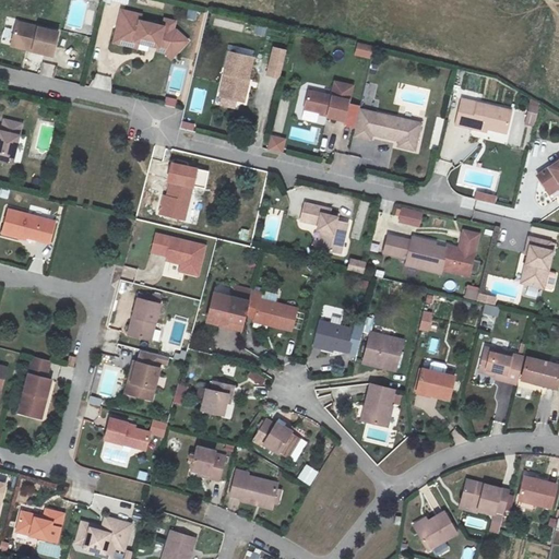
[(34,46),(33,49),(54,54),(60,31),(18,21),(13,40),(34,46)]
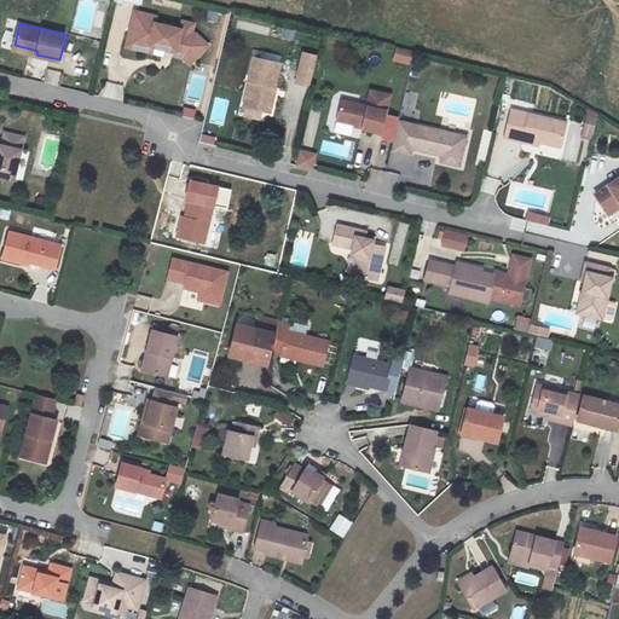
[(181,73),(187,84),(203,74),(191,56),(187,55),(190,45),(179,42),(177,51),(151,45),(152,38),(131,33),(121,68),(144,74),(149,71),(149,68),(172,74),(173,71),(181,73)]
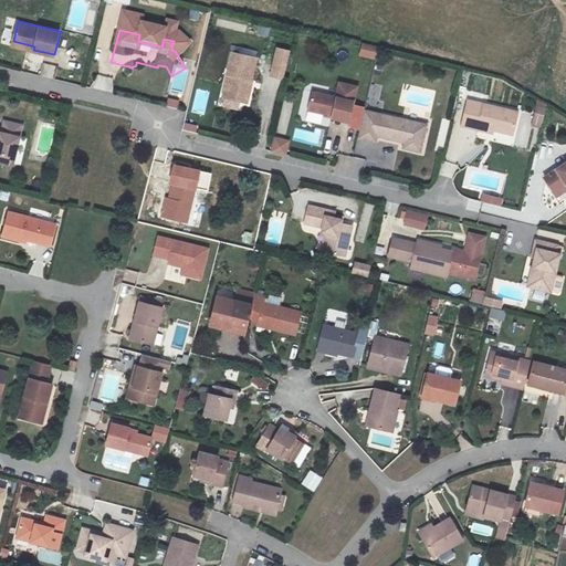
[(376,60),(379,46),(362,43),(359,56),(376,60)]
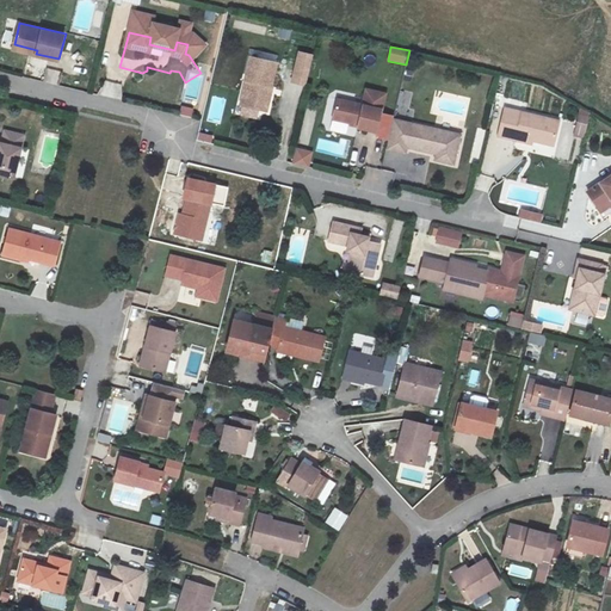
[(308,84),(315,55),(302,51),(295,80),(308,84)]
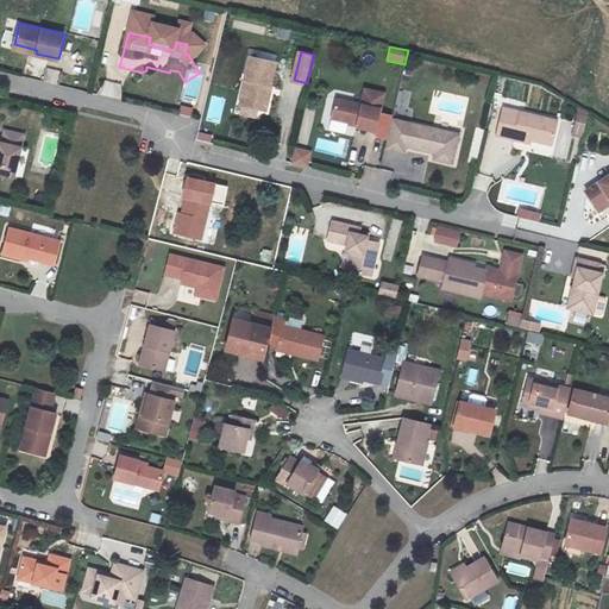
[(240,104),(263,108),(270,85),(272,85),(278,62),(250,55),(245,79),(246,79),(240,104)]
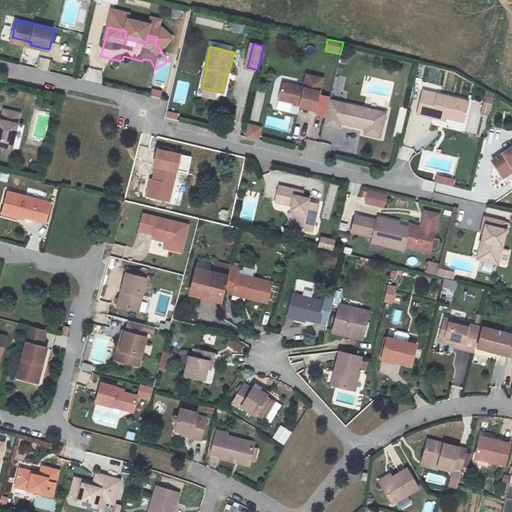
[(37,66),(41,52),(26,49),(23,62),(37,66)]
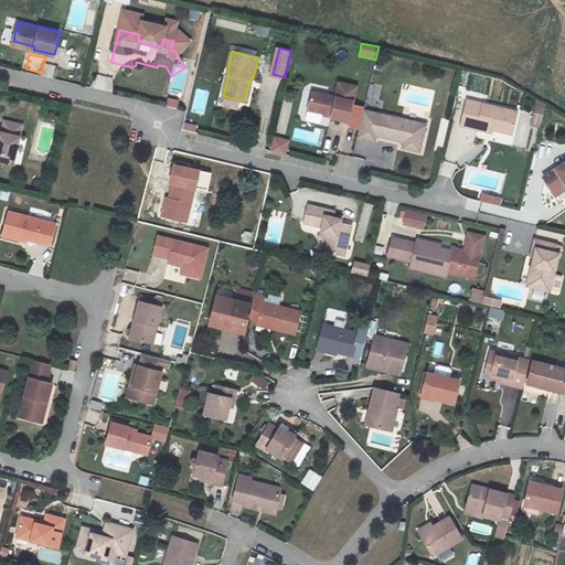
[(166,80),(171,76),(166,66),(158,65),(157,67),(136,62),(136,65),(135,67),(163,74),(166,80)]
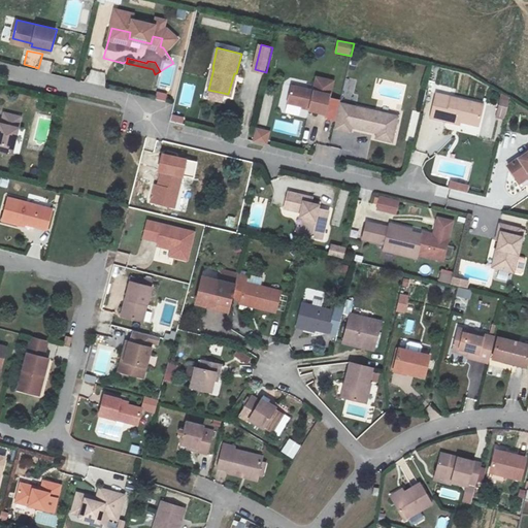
[(52,72),(53,61),(41,60),(40,71),(52,72)]
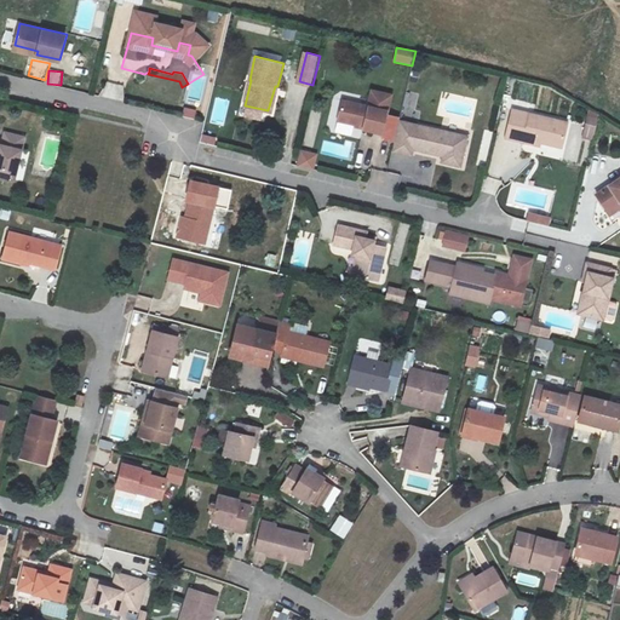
[(121,101),(125,86),(107,82),(103,97),(121,101)]
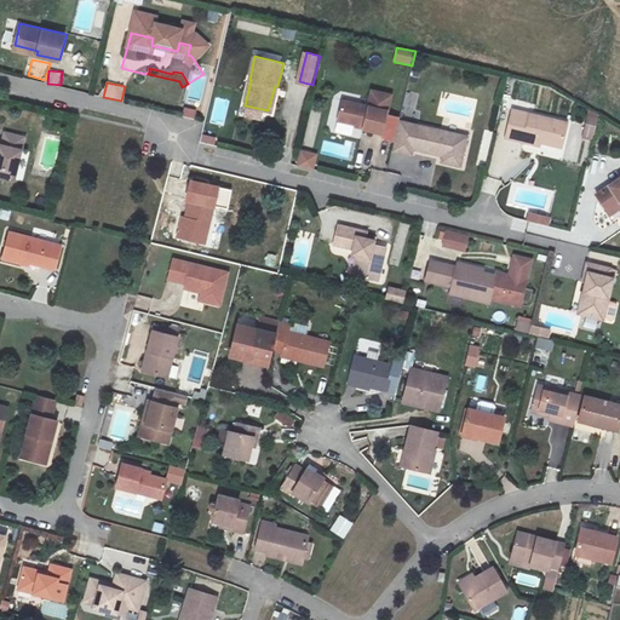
[(384,132),(389,110),(392,93),(373,90),(368,105),(343,99),(338,119),(365,126),(363,128),(384,132)]
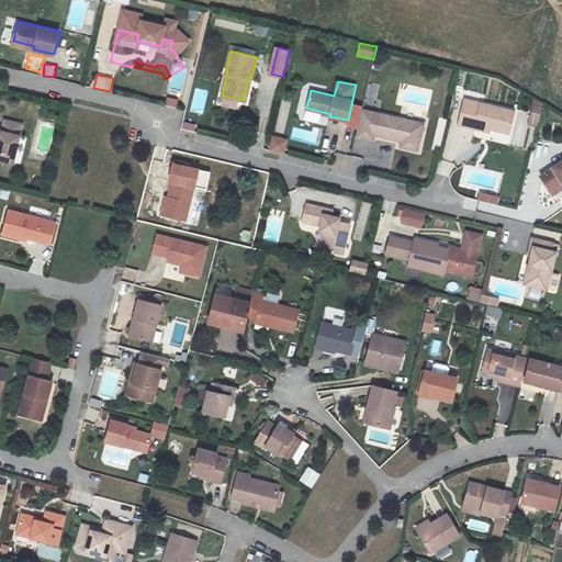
[(177,108),(178,100),(167,98),(165,105),(177,108)]
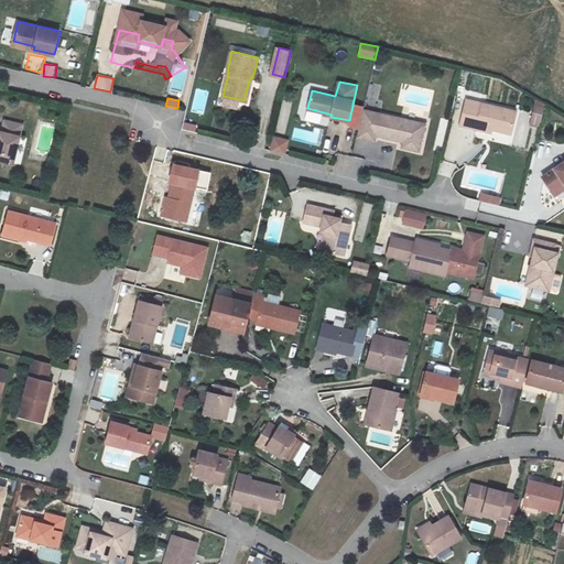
[(478,126),(492,129),(512,133),(517,110),(466,98),(461,125),(477,129),(478,126)]
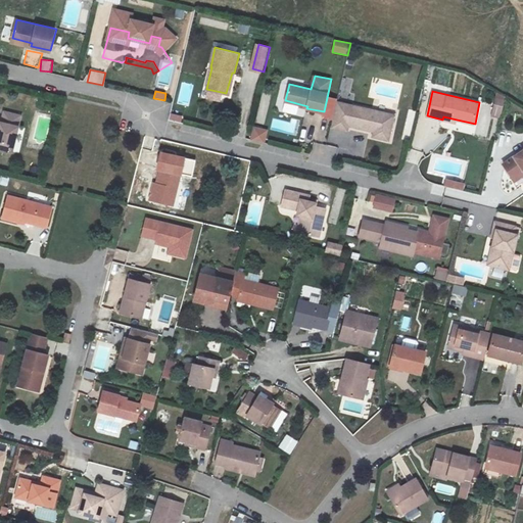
[(339,96),(328,93),(324,111),(335,114),(339,96)]
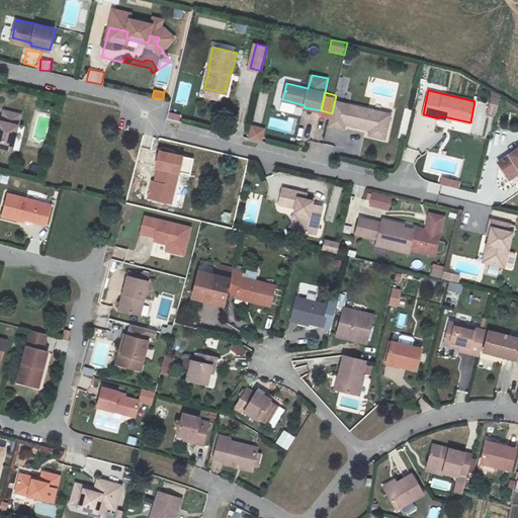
[(500,98),(492,96),(489,110),(497,112),(500,98)]
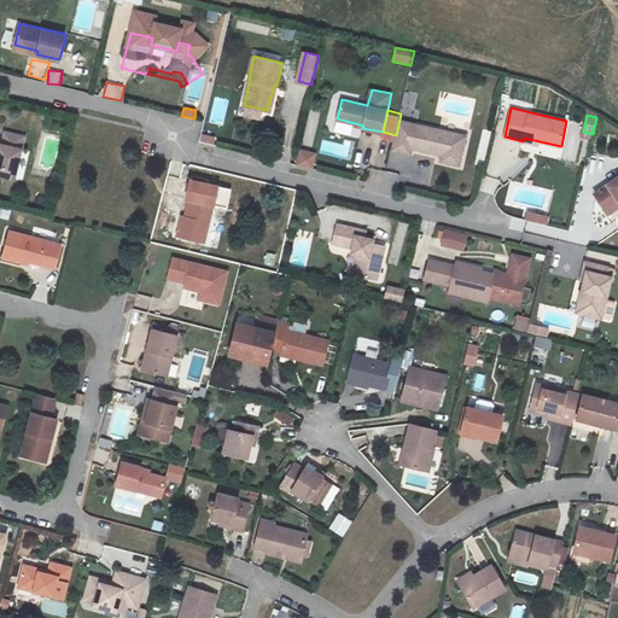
[(442,155),(461,159),(467,135),(400,120),(391,153),(409,158),(412,147),(442,155)]
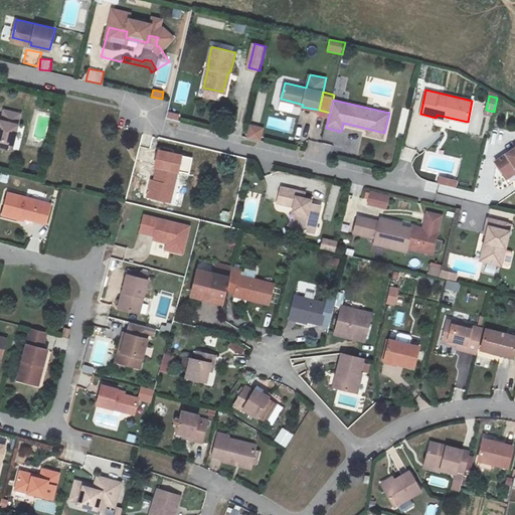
[(5,120),(0,140),(0,144),(12,148),(20,112),(5,109),(2,119),(5,120)]
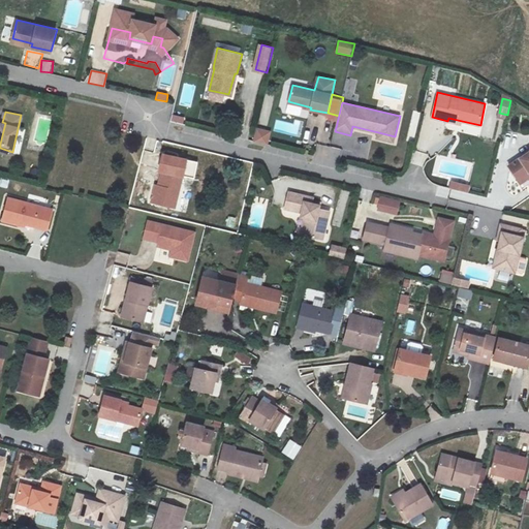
[(268,146),(271,131),(256,128),(253,143),(268,146)]
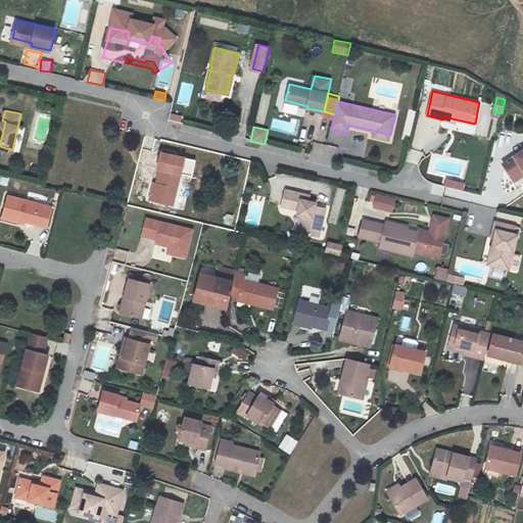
[(389,140),(390,135),(374,131),(373,136),(389,140)]
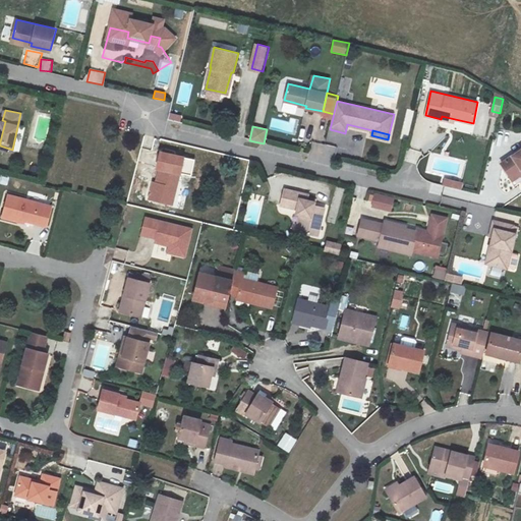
[(327,145),(324,156),(333,158),(336,147),(327,145)]
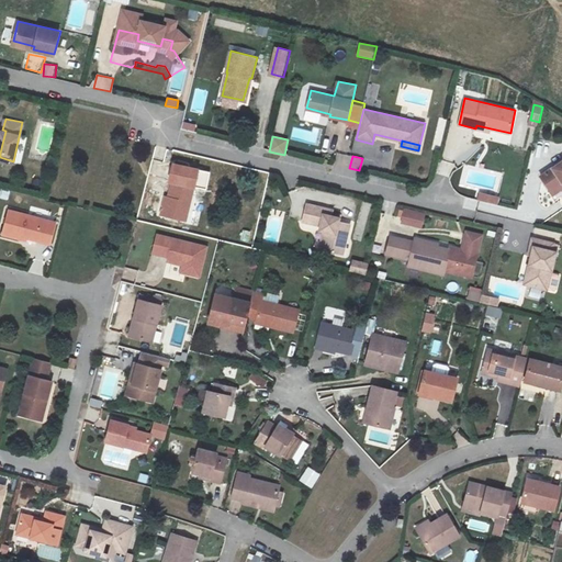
[(551,190),(561,182),(561,160),(541,175),(551,190)]
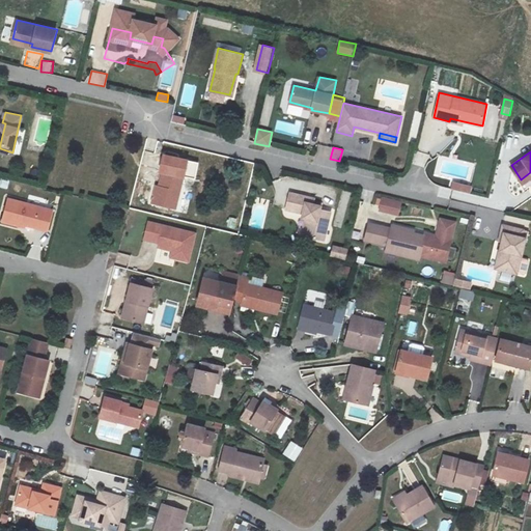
[(418,152),(416,162),(420,163),(421,159),(425,161),(427,155),(418,152)]
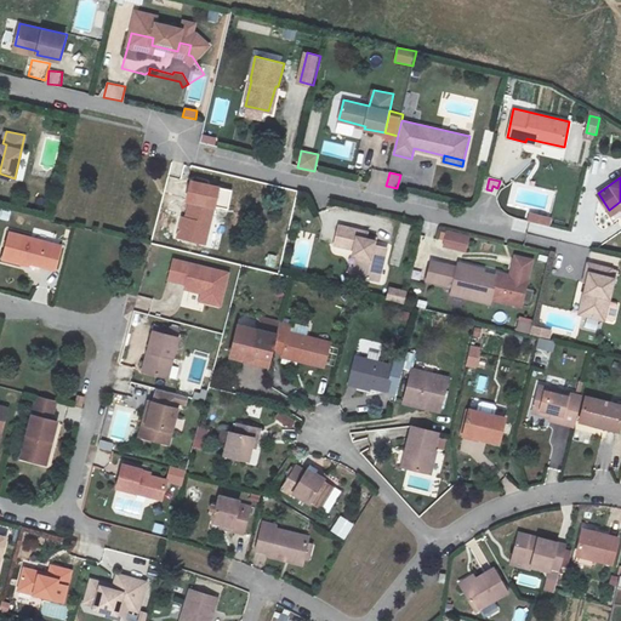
[(191,199),(187,217),(186,222),(182,222),(178,235),(206,243),(215,204),(206,201),(209,193),(189,188),(187,198),(191,199)]
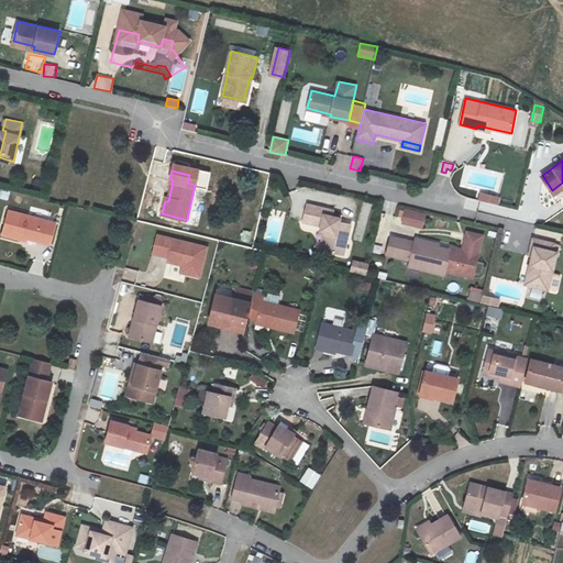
[(562,183),(552,190),(554,194),(562,187),(562,183)]
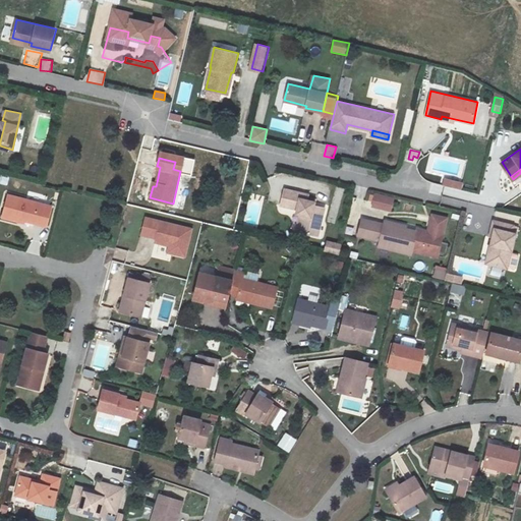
[(462,190),(464,182),(445,178),(443,186),(462,190)]
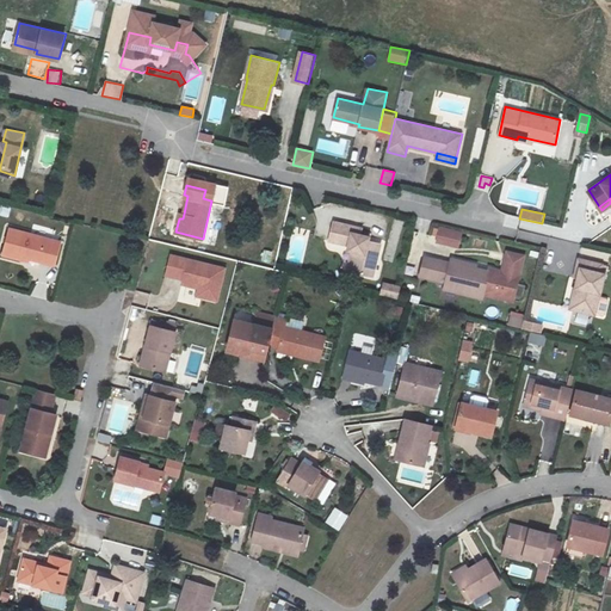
[(359,246),(355,271),(376,275),(380,252),(368,250),(368,244),(370,234),(362,232),(362,226),(334,221),(331,240),(352,244),(359,246)]
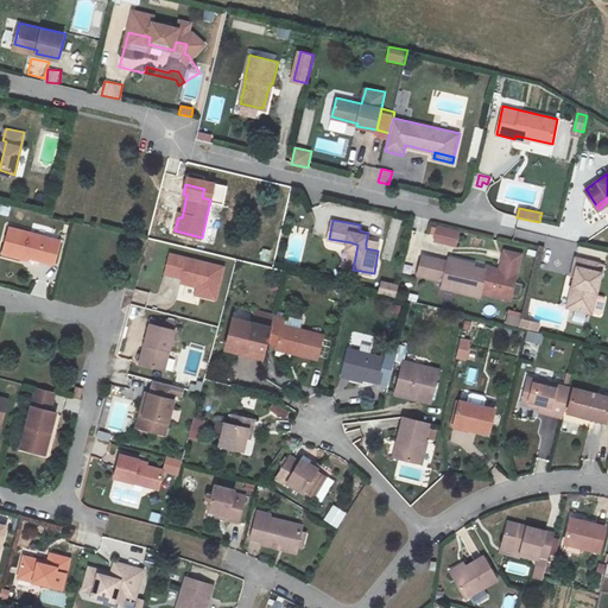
[(432,244),(457,247),(460,229),(434,227),(432,244)]
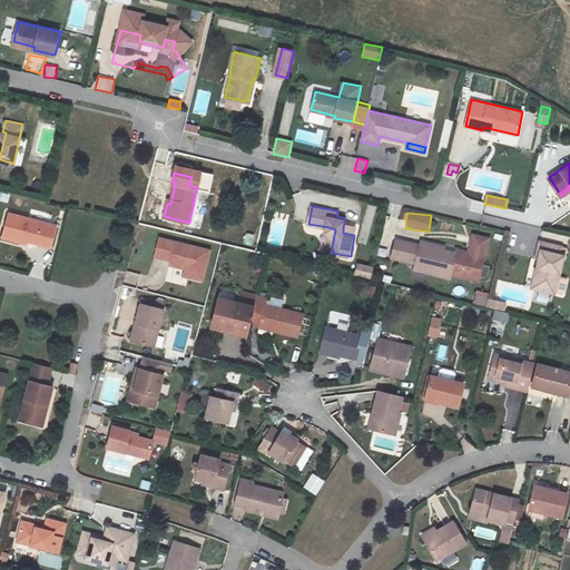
[(25,242),(29,243),(52,249),(59,226),(11,214),(5,239),(23,245),(25,242)]
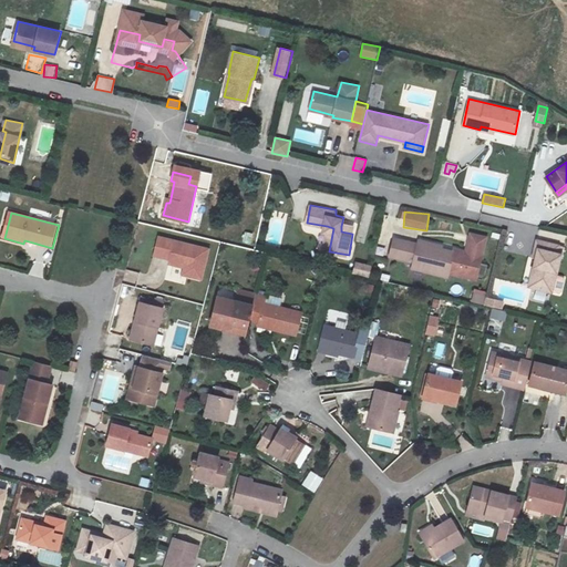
[(394,251),(393,255),(413,260),(412,267),(447,275),(451,260),(477,267),(488,226),(473,222),(468,239),(456,236),(453,250),(442,247),(429,244),(430,241),(420,238),(419,243),(394,237),(391,250),(394,251)]
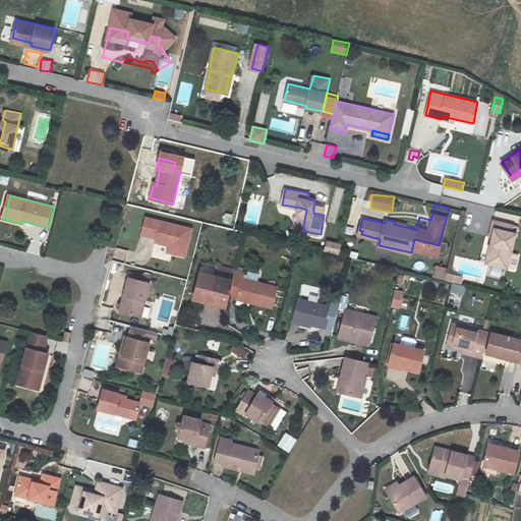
[(306,210),(300,208),(296,230),(302,231),(306,210)]
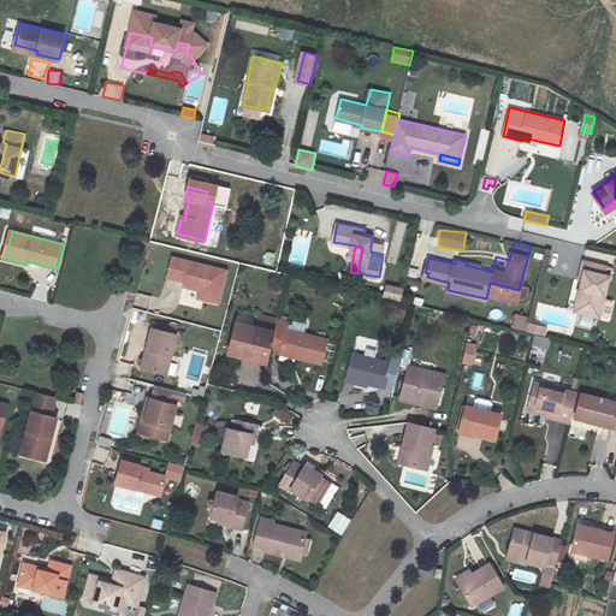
[(227,272),(173,259),(169,278),(188,283),(187,288),(209,292),(207,301),(219,303),(227,272)]
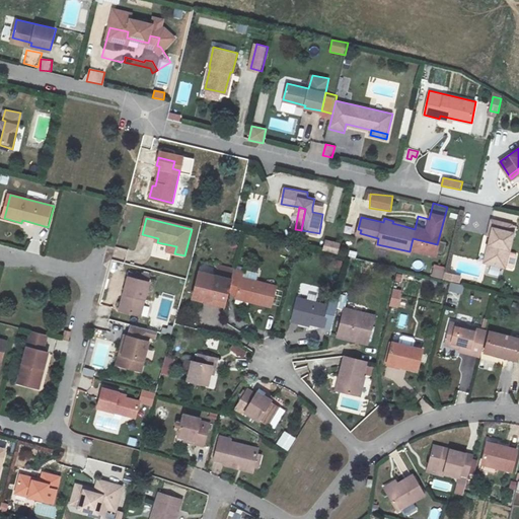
[(491,244),(488,262),(505,267),(514,231),(510,230),(512,224),(492,219),(488,234),(491,235),(489,243),(491,244)]
